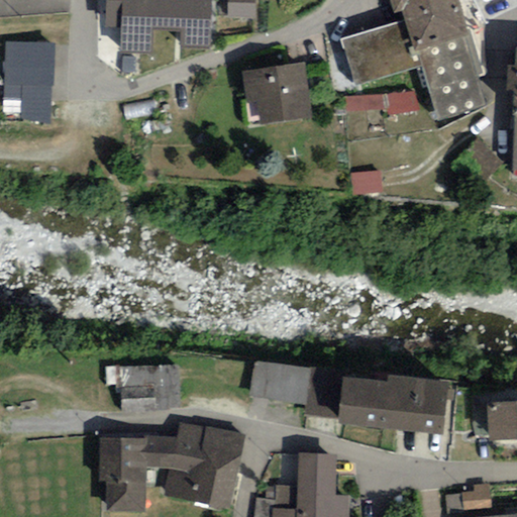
[(0,0),(0,14),(34,13),(32,0),(0,0)]
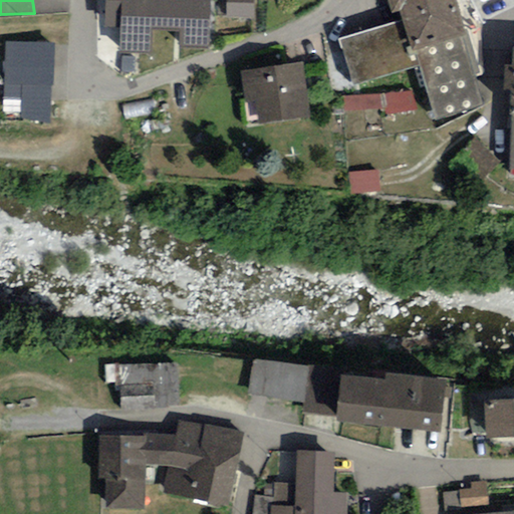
[(102,0),(103,19),(114,20),(113,50),(154,50),(155,27),(177,27),(176,50),(213,50),(212,0),(102,0)]
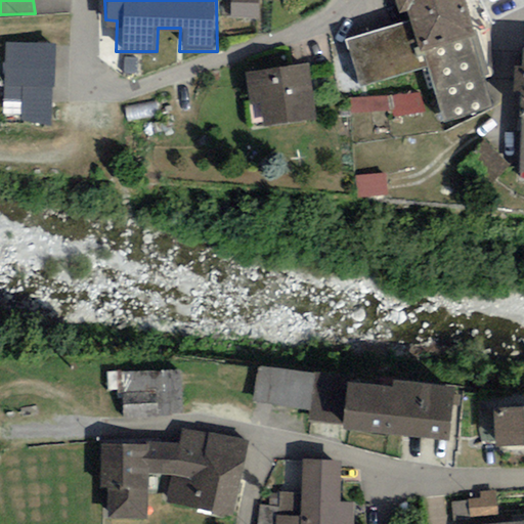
[(228,0),(227,16),(250,17),(250,0),(228,0)]
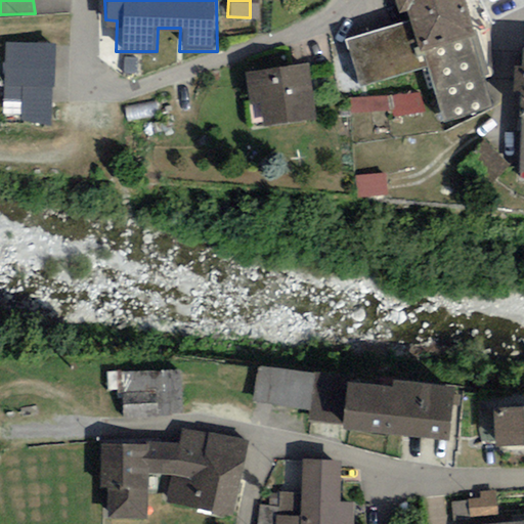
[(422,47),(467,34),(457,0),(395,0),(398,8),(410,5),(415,22),(422,47)]
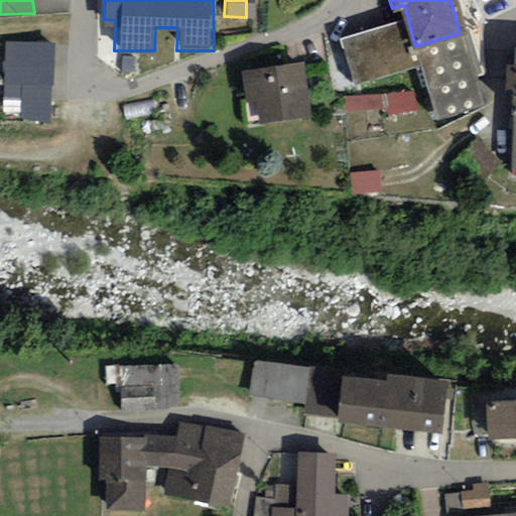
[(415,46),(408,21),(342,41),(354,84),(420,65),(415,46)]
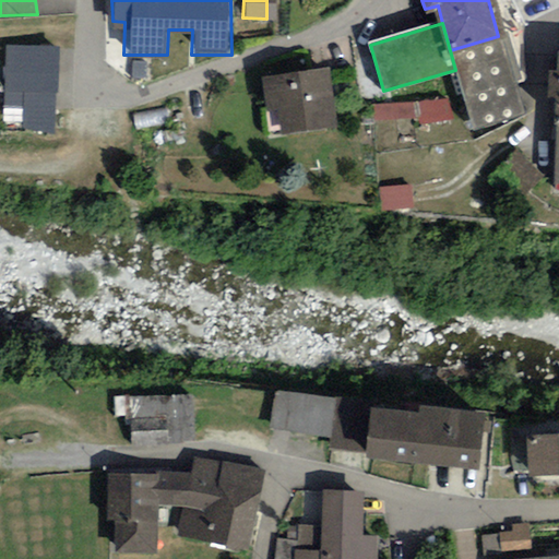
[(498,36),(450,50),(455,70),(472,130),(521,116),(498,36)]
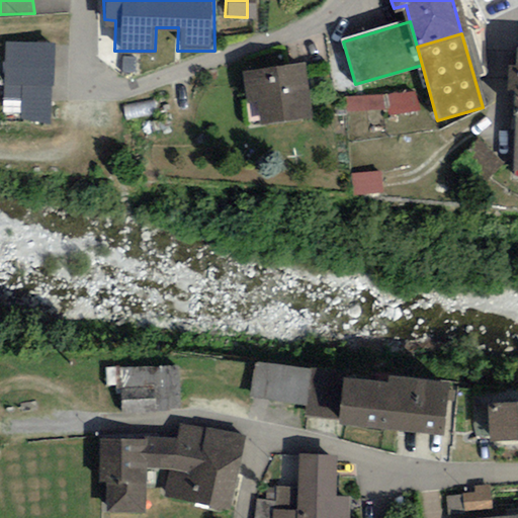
[(6,118),(55,120),(57,42),(8,40),(6,118)]
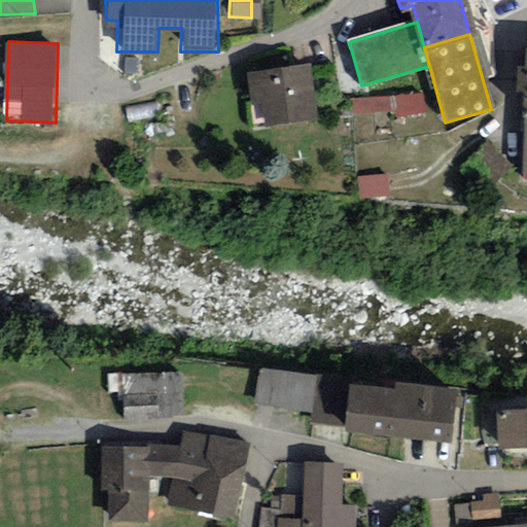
[(250,74),(255,127),(308,120),(302,69),(250,74)]
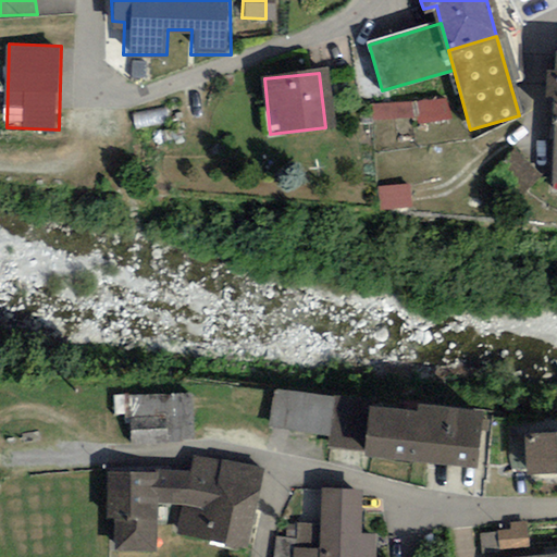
[(556,124),(549,124),(547,183),(556,183),(556,124)]
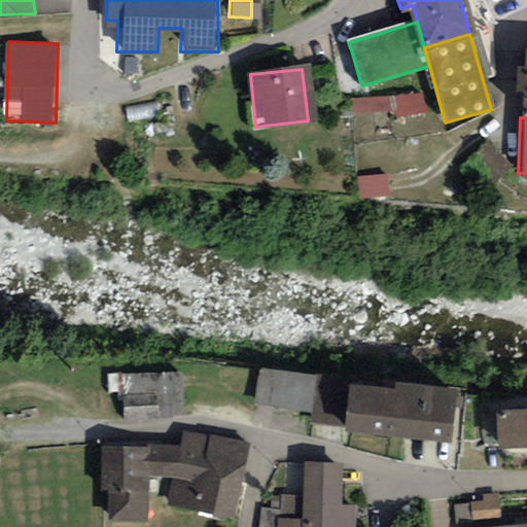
[(316,376),(259,366),(254,402),(311,411),(316,376)]
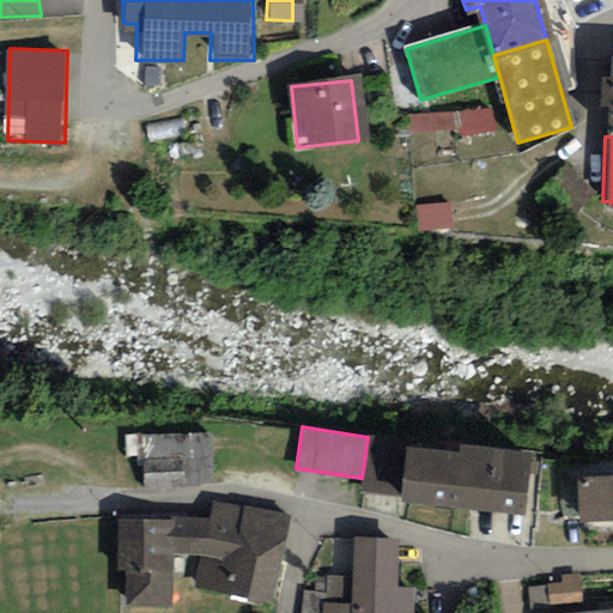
[(125,460),(144,459),(145,486),(214,481),(212,431),(123,436),(125,460)]
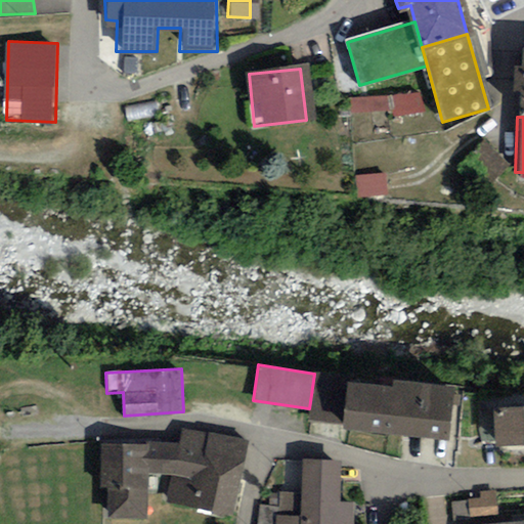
[(337,380),(331,426),(440,440),(446,395),(337,380)]
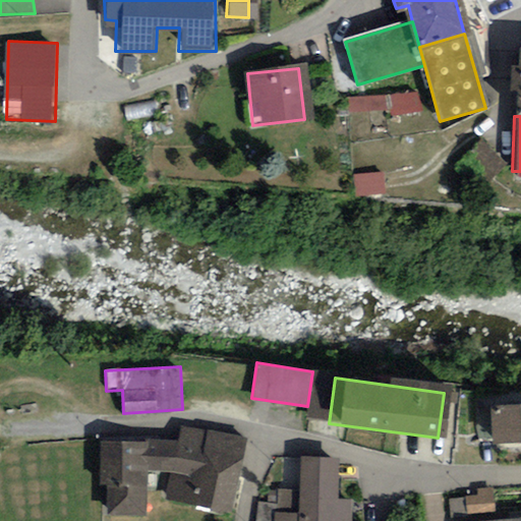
[(520,407),(484,408),(485,442),(520,441),(520,407)]
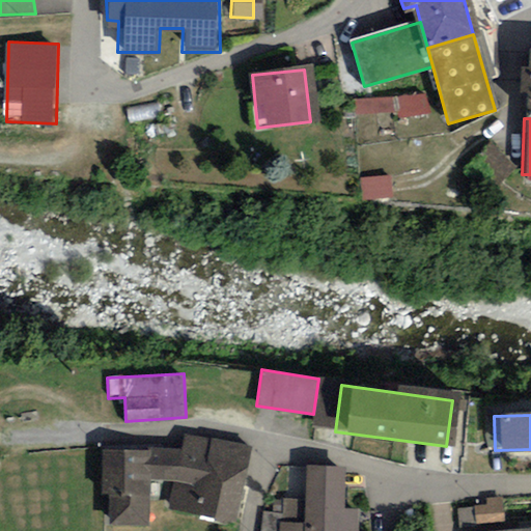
[(149,447),(102,449),(105,522),(147,521),(151,478),(176,479),(169,509),(236,522),(250,446),(184,432),(182,448),(149,447)]
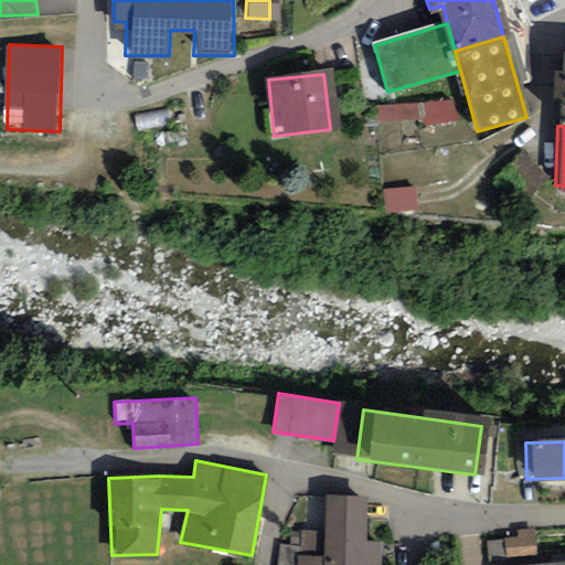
[(372,492),(327,491),(326,533),(299,532),(297,564),(381,564),(382,539),(371,539),(372,492)]
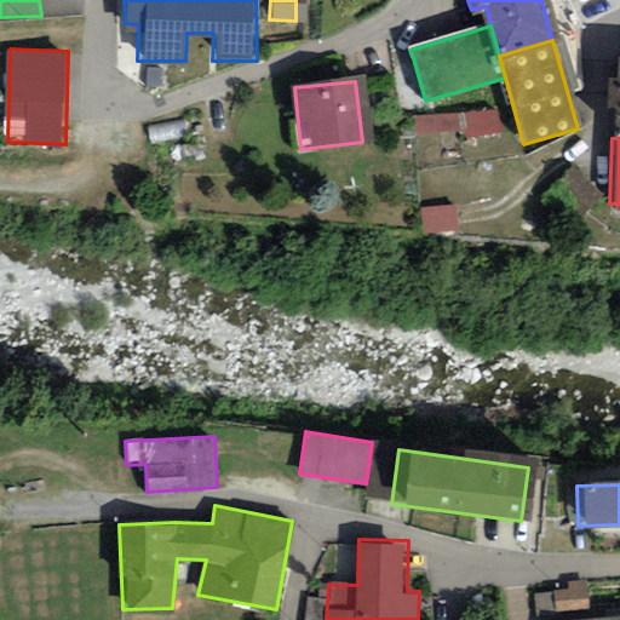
[(590,584),(557,586),(558,607),(591,604),(590,584)]
